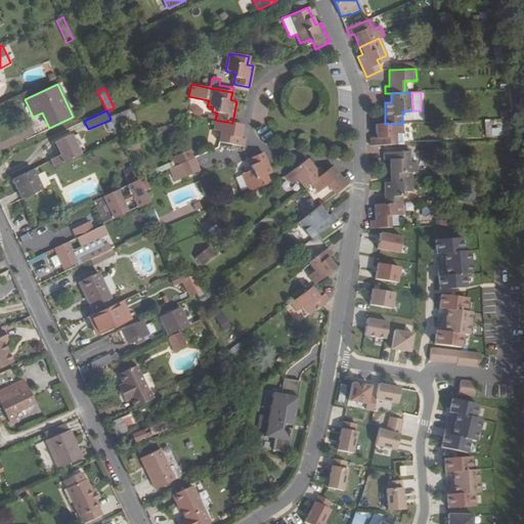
[(115,128),(111,119),(105,122),(110,131),(115,128)]
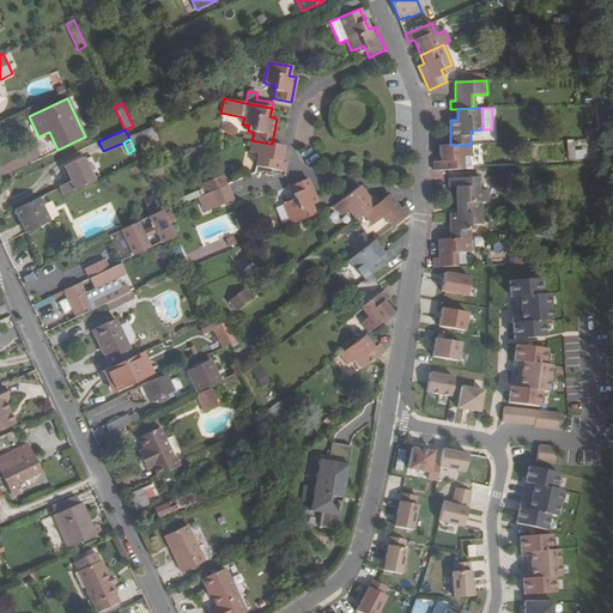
[(272,144),(252,140),(250,152),(259,155),(256,165),(285,171),(286,163),(280,162),(283,146),(272,144)]
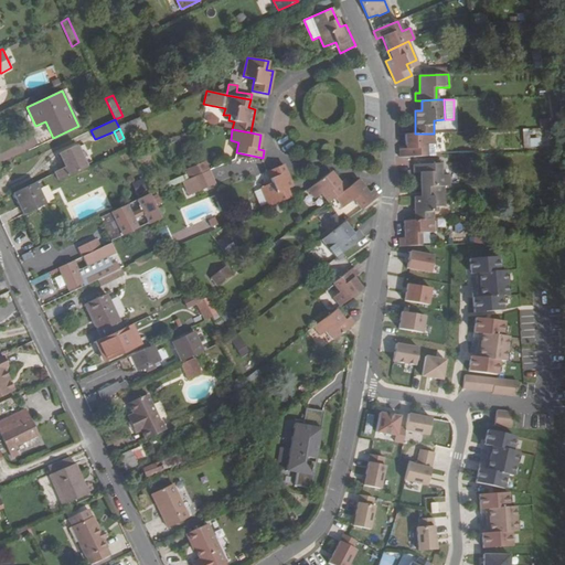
[(434,145),(434,134),(415,134),(405,135),(406,149),(400,149),(400,157),(413,157),(426,156),(426,145),(434,145)]
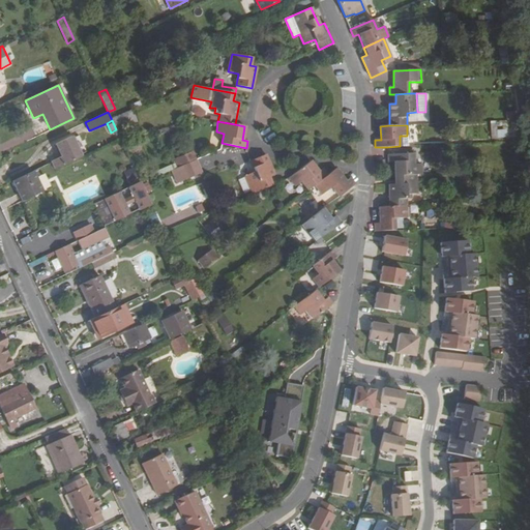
[(51,162),(55,169),(81,157),(71,137),(55,144),(61,156),(51,162)]
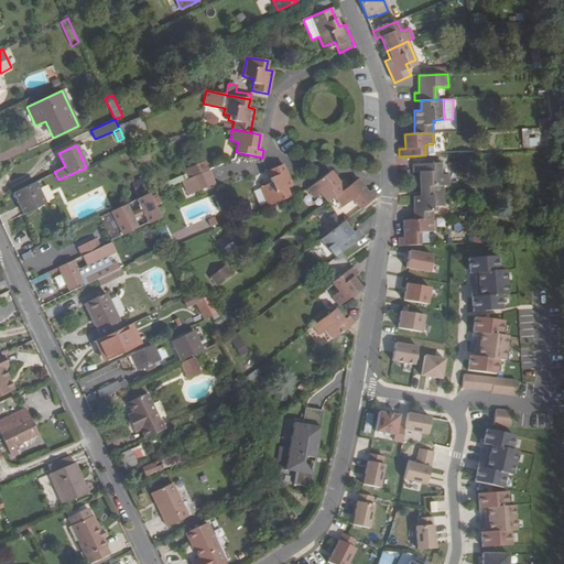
[(191,177),(208,170),(205,162),(186,170),(190,177),(191,177)]
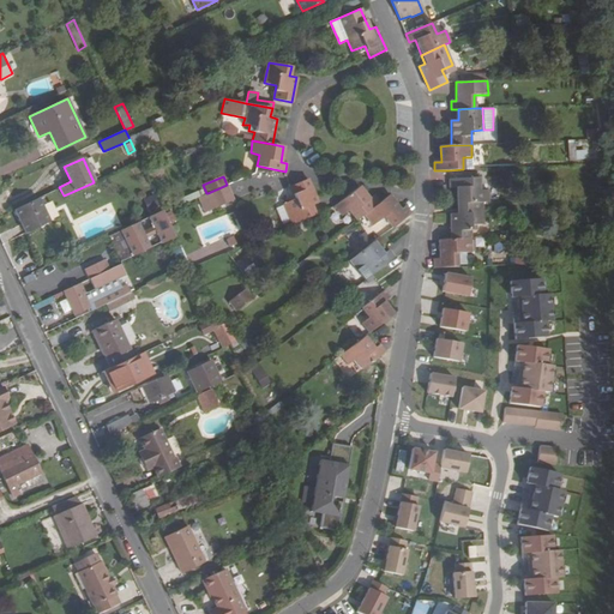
[(308,179),(289,187),(293,194),(287,197),(289,202),(283,204),(292,224),(315,215),(312,205),(318,204),(308,179)]
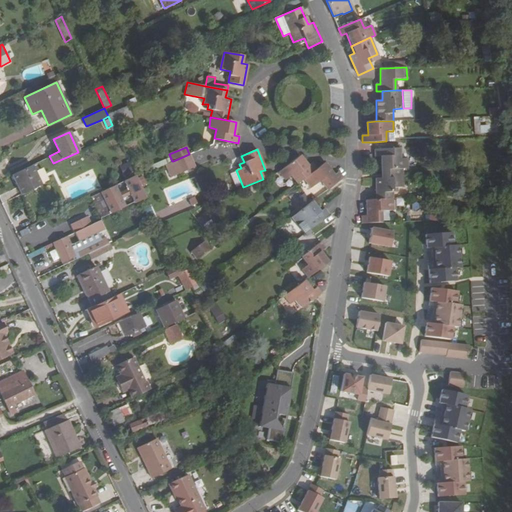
[(380,149),(374,149),(375,156),(381,156),(381,170),(401,169),(406,169),(406,159),(399,159),(399,149),(380,149)]
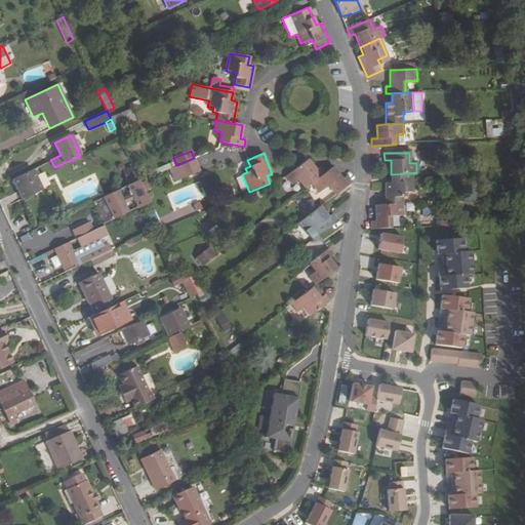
[(194,158),(177,165),(176,165),(170,168),(176,182),(184,177),(200,171),(194,158)]
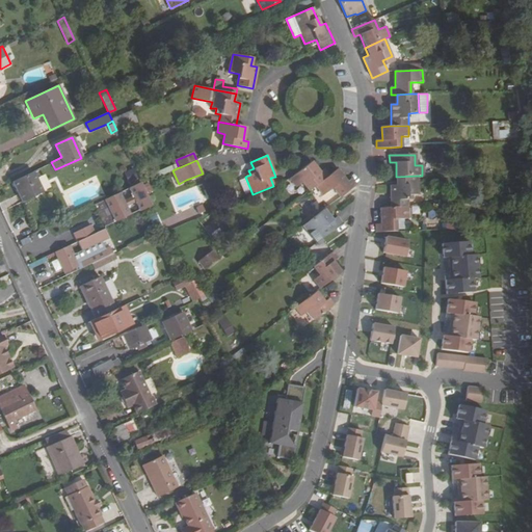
[(309,191),(316,186),(328,176),(324,169),(320,173),(312,162),(290,179),(296,187),(302,183),(309,191)]
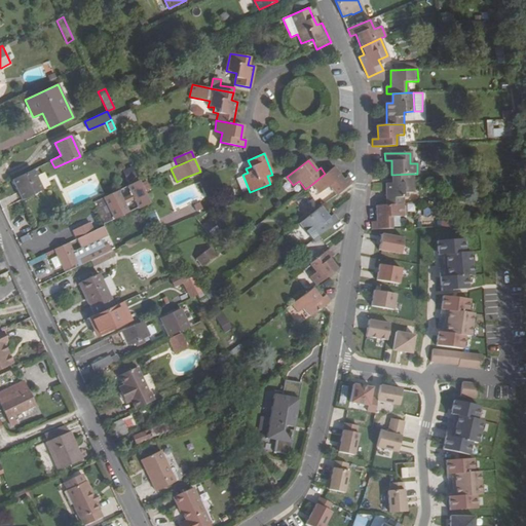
[(154,171),(156,175),(171,168),(175,166),(173,162),(154,171)]
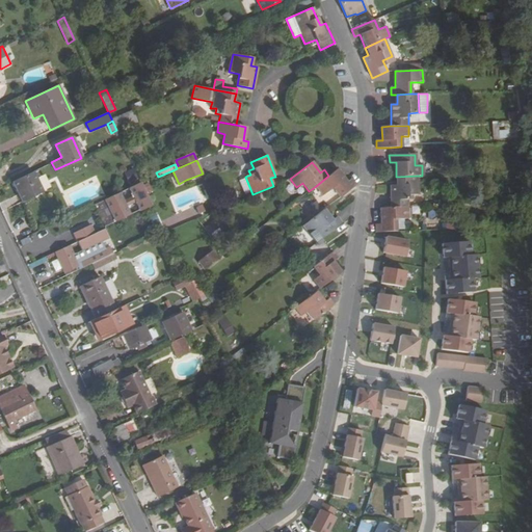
[(337,169),(328,176),(316,186),(323,195),(333,188),(340,197),(355,185),(350,179),(347,182),(337,169)]
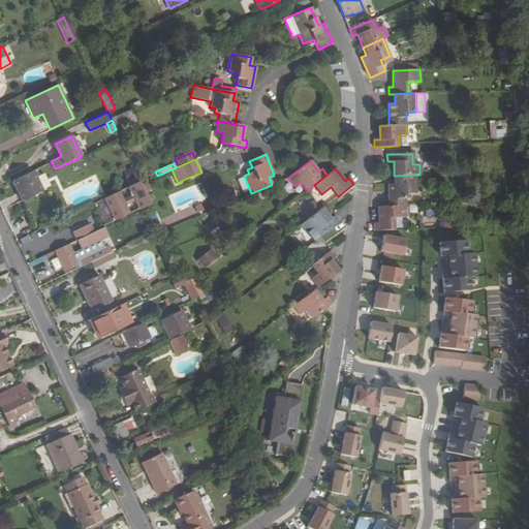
[(33,172),(13,181),(23,200),(42,191),(33,172)]
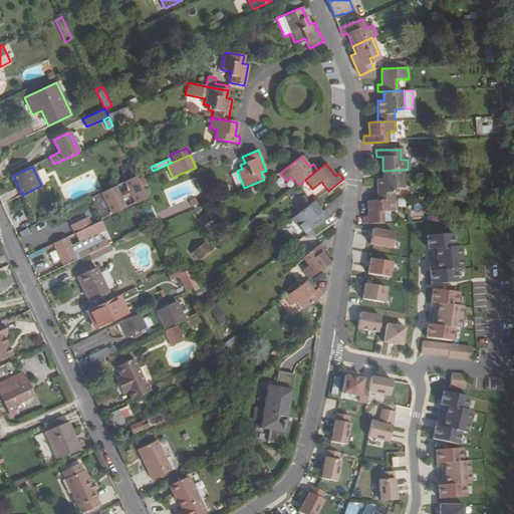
[(404,189),(403,170),(382,171),(382,179),(377,179),(377,201),(394,200),(394,193),(399,193),(399,189),(404,189)]
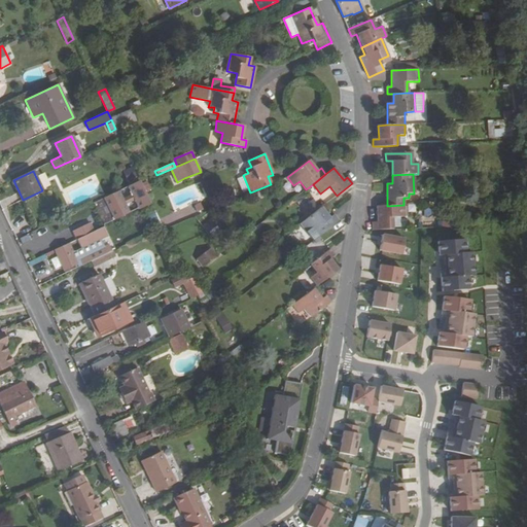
[(139,209),(150,204),(146,195),(140,181),(129,186),(139,209)]
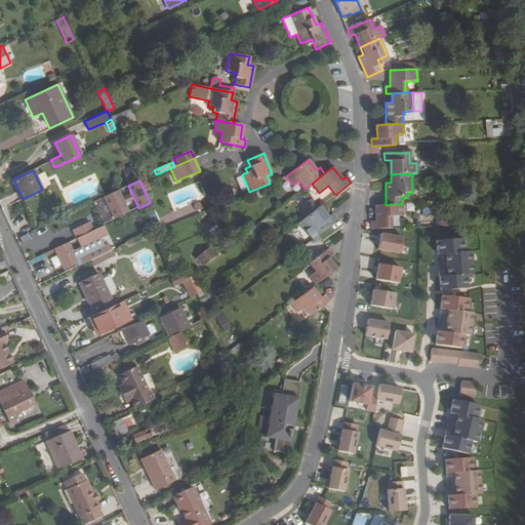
[(120,191),(106,197),(115,218),(129,212),(120,191)]
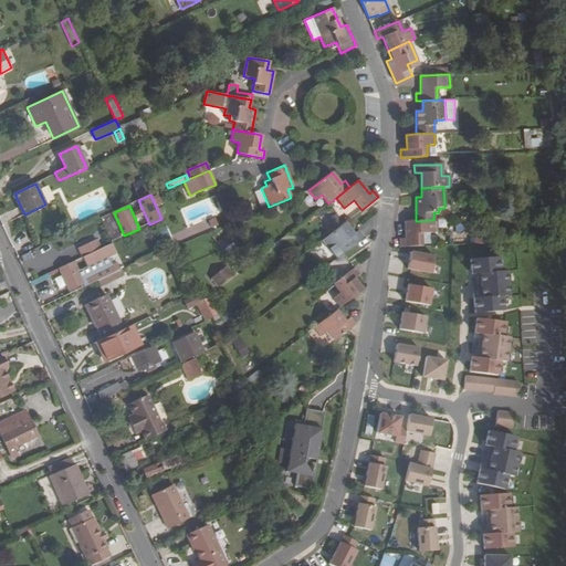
[(168,218),(163,207),(157,209),(161,219),(163,220),(168,218)]
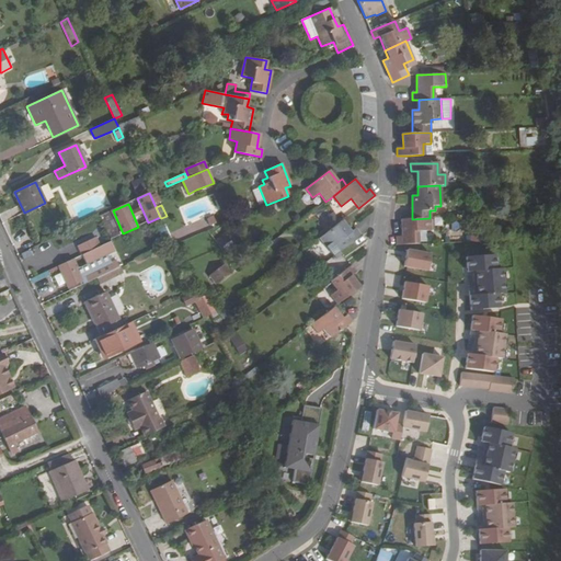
[(517,217),(518,230),(525,230),(525,225),(529,225),(529,217),(517,217)]
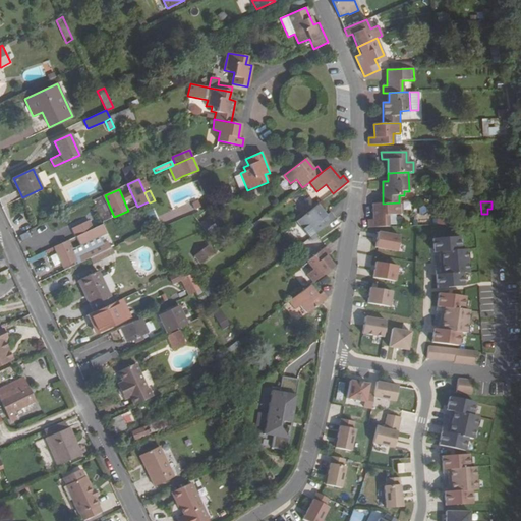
[(399,203),(383,204),(372,205),(372,219),(368,220),(368,227),(388,227),(388,215),(399,214),(399,203)]
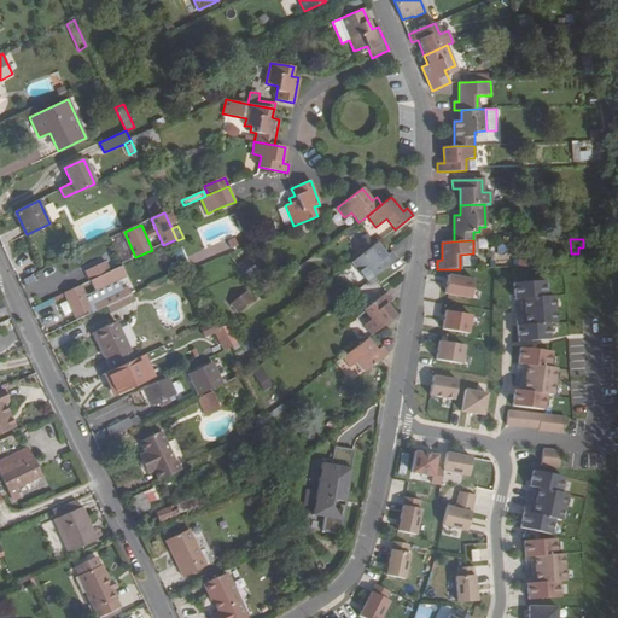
[(375,244),(351,262),(360,273),(367,283),(373,277),(396,260),(391,252),(385,257),(375,244)]
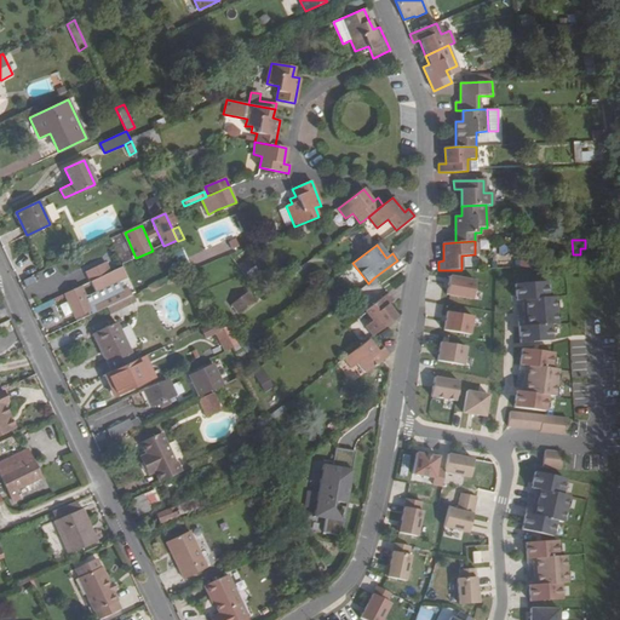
[(85,273),(89,281),(91,280),(110,271),(107,262),(85,273)]
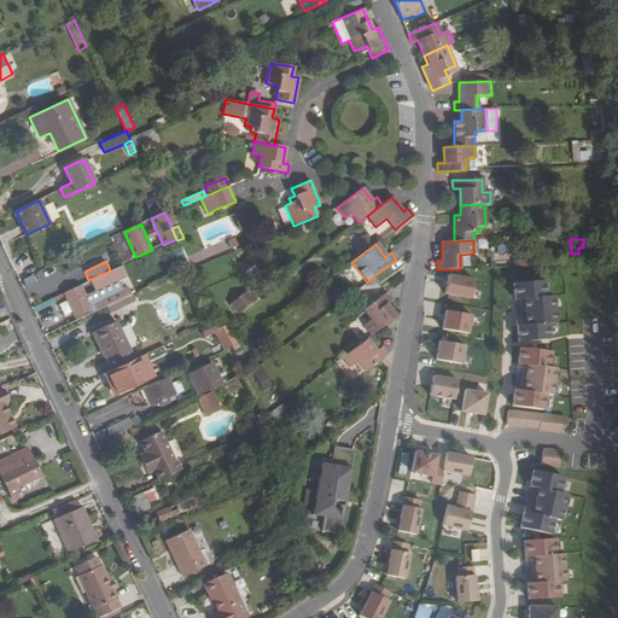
[(110,270),(91,279),(97,292),(123,279),(121,273),(123,273),(120,266),(110,270)]
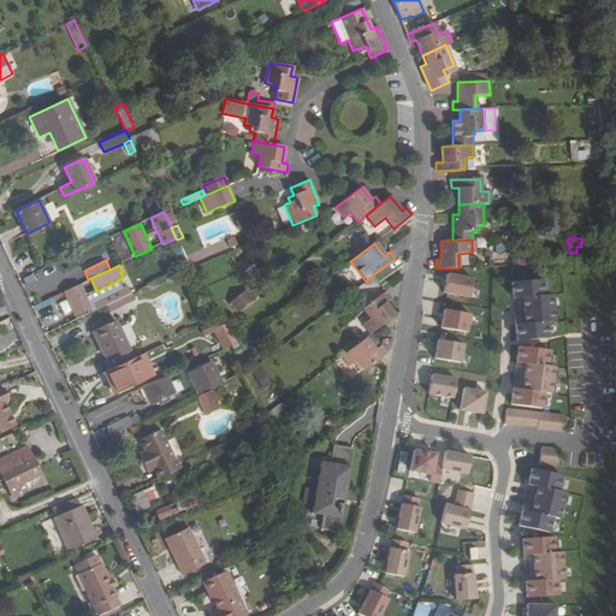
[(444,292),(469,298),(473,279),(448,274),(444,292)]
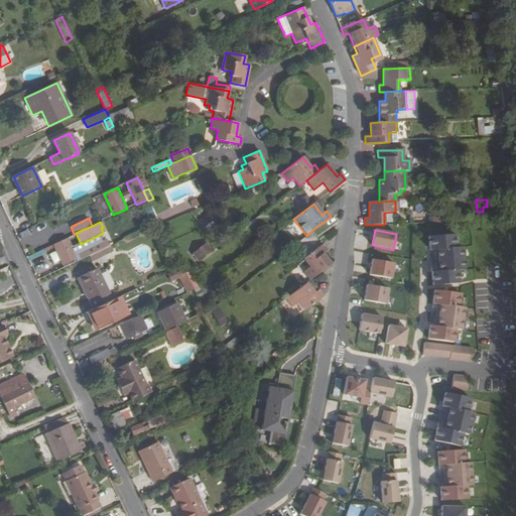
[(313,233),(299,243),(304,251),(319,241),(313,233)]
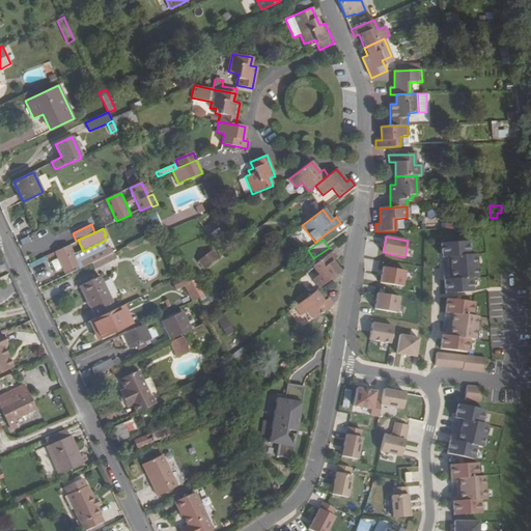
[(470,278),(476,278),(474,254),(468,255),(467,242),(441,244),(442,257),(449,257),(450,266),(451,275),(444,276),(445,295),(471,291),(470,278)]
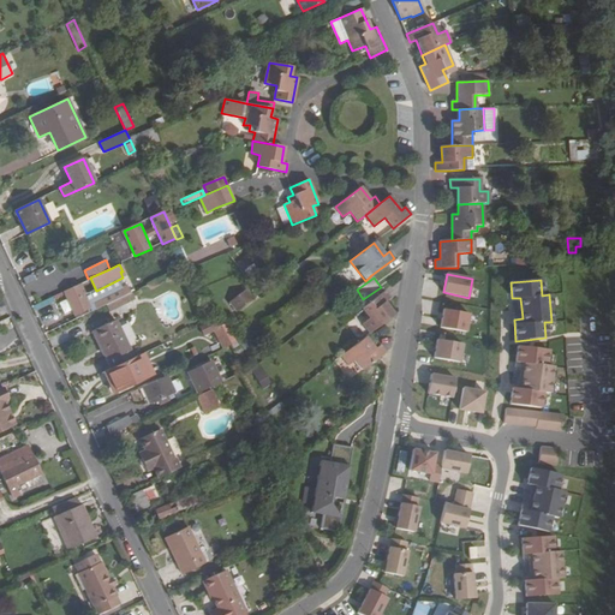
[(78,284),(63,291),(75,315),(88,309),(90,312),(126,294),(124,288),(89,305),(78,284)]
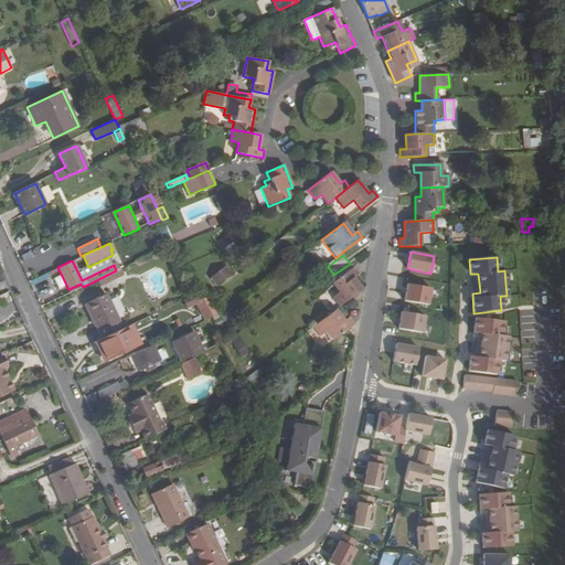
[(211,278),(216,286),(232,275),(225,266),(211,278)]
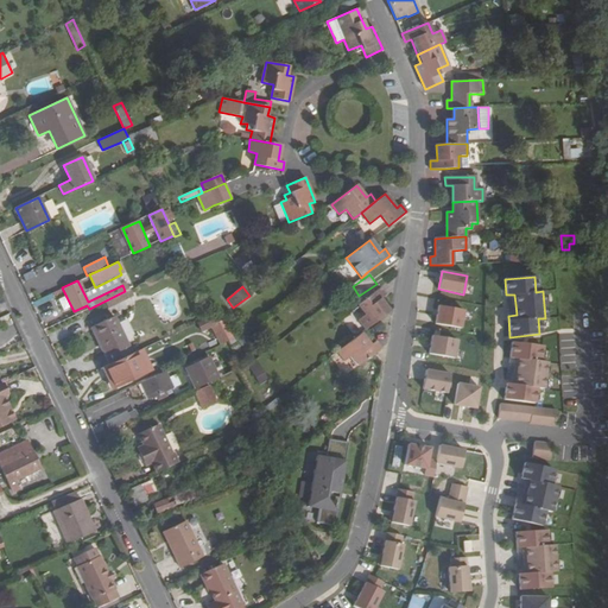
[(359,320),(366,330),(388,311),(380,299),(385,295),(380,289),(358,304),(365,315),(359,320)]
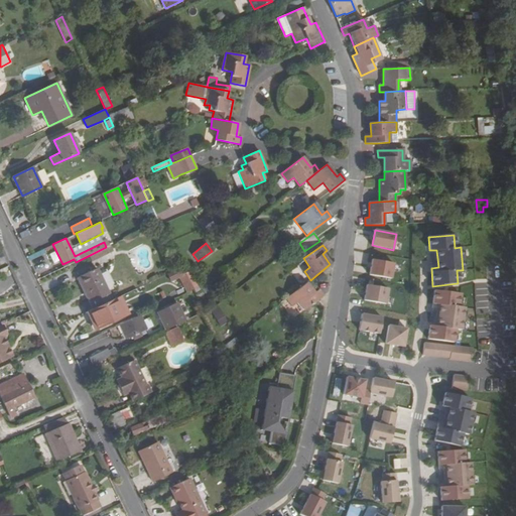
[(369,275),(391,279),(394,264),(372,260),(369,275)]
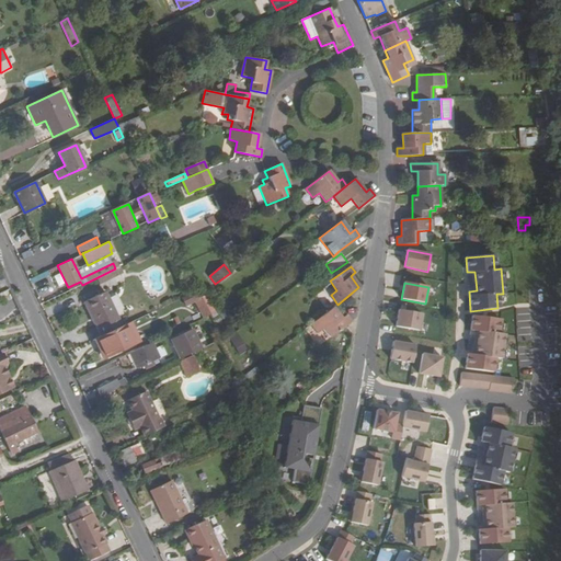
[(197,290),(191,294),(203,319),(209,316),(197,290)]
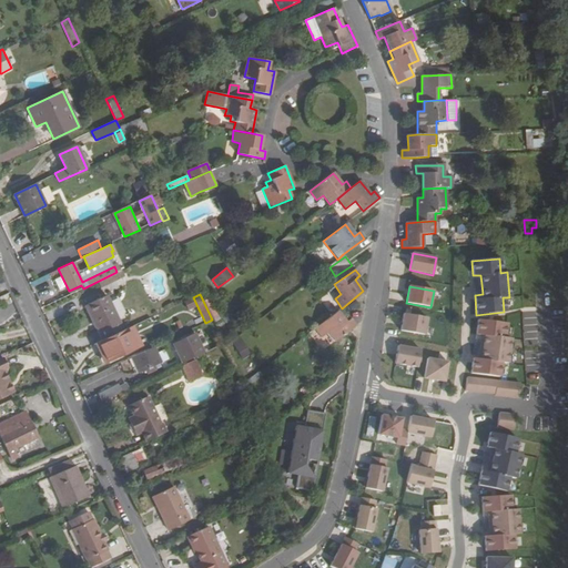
[(85,306),(91,317),(111,307),(108,300),(107,296),(85,306)]
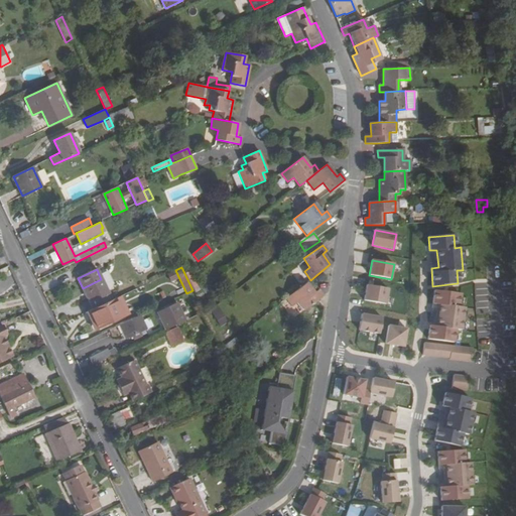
[(185,273),(194,289),(199,287),(189,271),(185,273)]
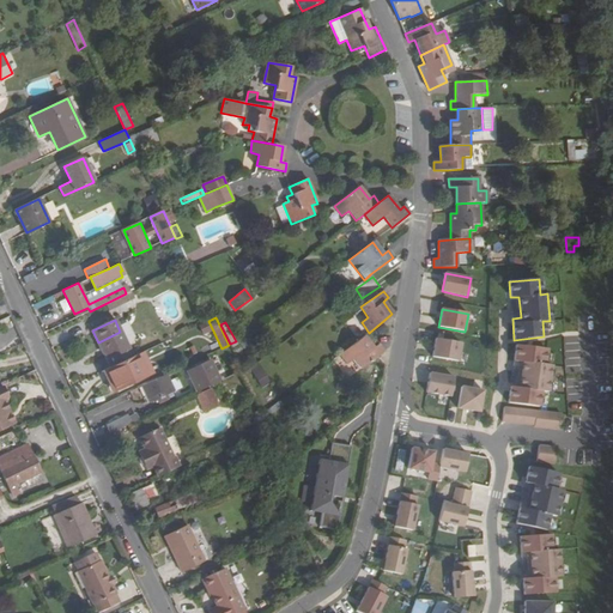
[(98,343),(110,368),(133,357),(128,349),(120,332),(98,343)]
